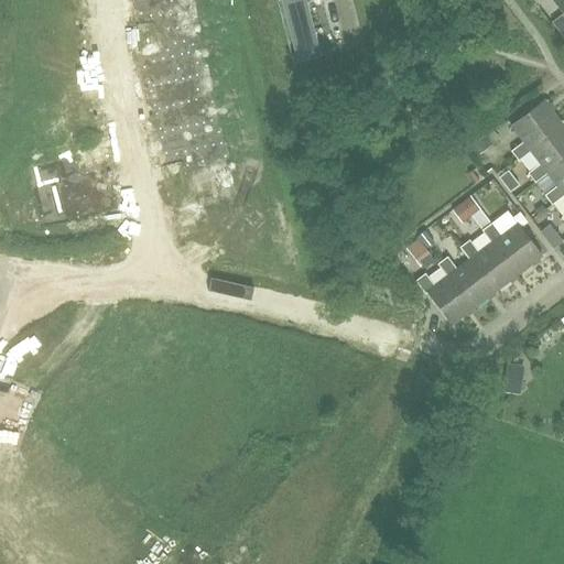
[(138,0),(140,19),(165,17),(166,35),(194,29),(192,0),(138,0)]
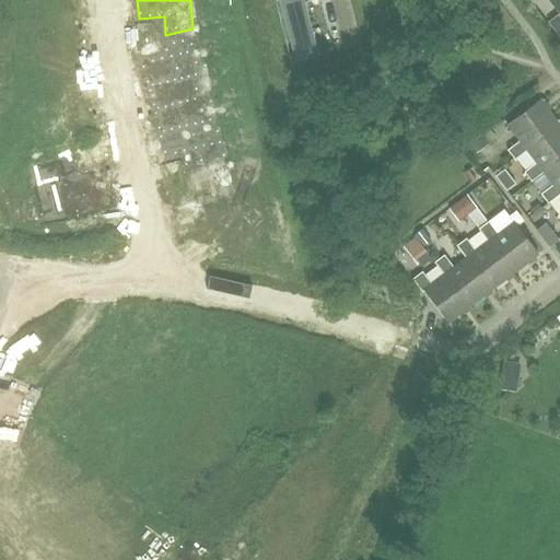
[(304,0),(286,0),(281,1),(298,60),(318,55),(304,0)]
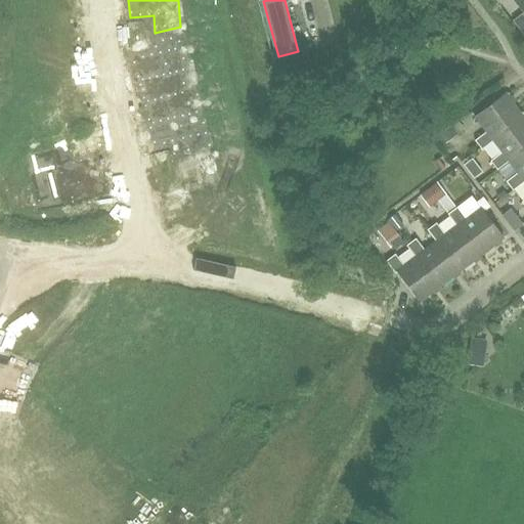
[(523,0),(518,0),(515,3),(523,15),(515,24),(523,36),(523,0)]
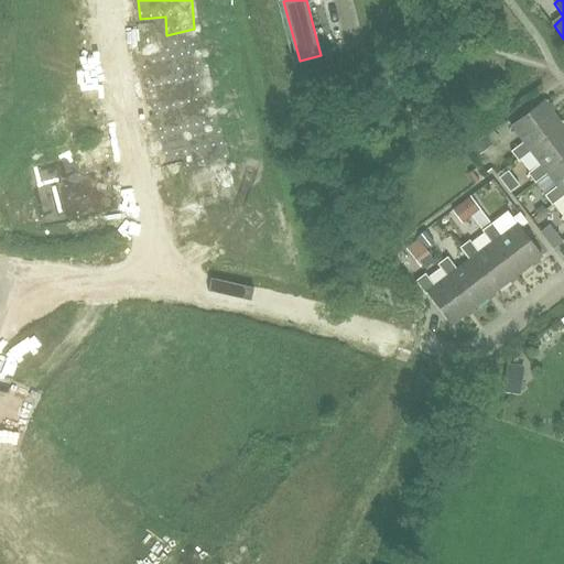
[(167,57),(142,64),(148,88),(194,76),(194,77),(199,76),(190,35),(163,42),(167,57)]
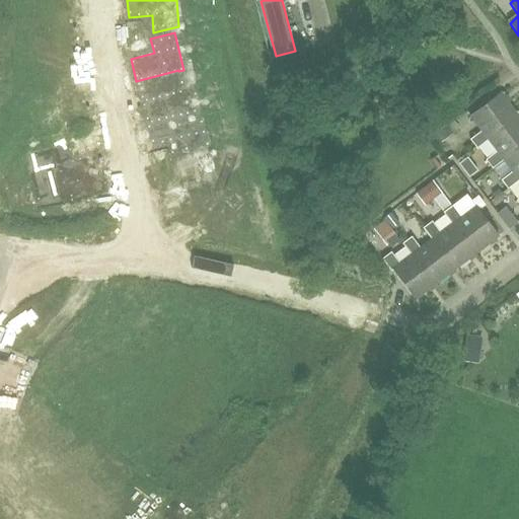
[(38,67),(9,74),(13,89),(28,85),(33,106),(79,95),(75,80),(71,81),(69,73),(50,78),(42,80),(38,67)]
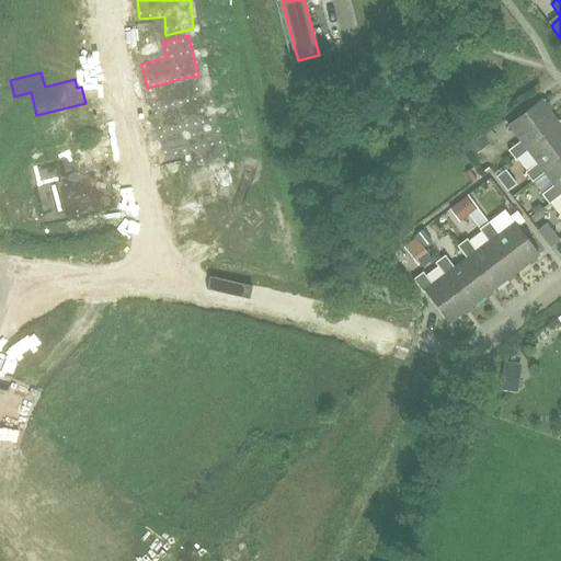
[(250,72),(241,75),(244,88),(253,84),(250,72)]
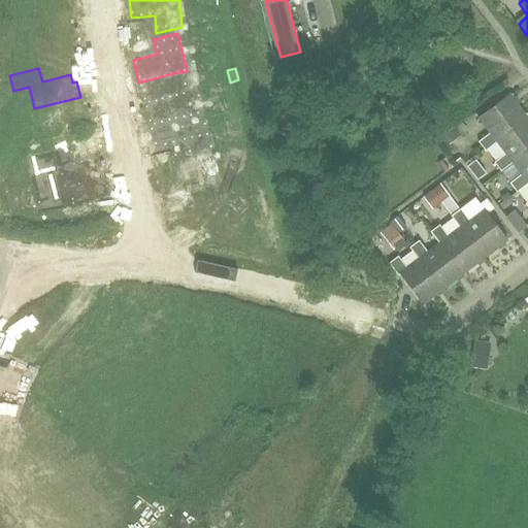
[(182,71),(138,83),(144,104),(187,93),(182,72),(182,71)]
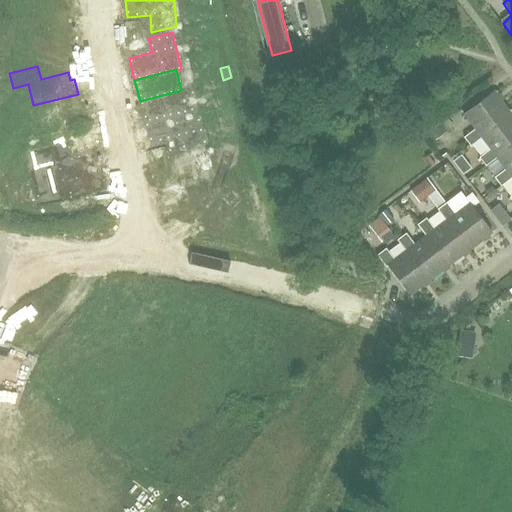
[(238,85),(230,88),(233,99),(241,97),(238,85)]
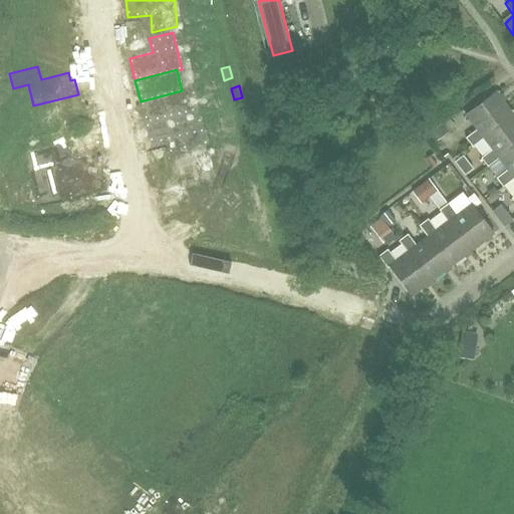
[(182,90),(141,101),(146,122),(188,111),(187,110),(182,90)]
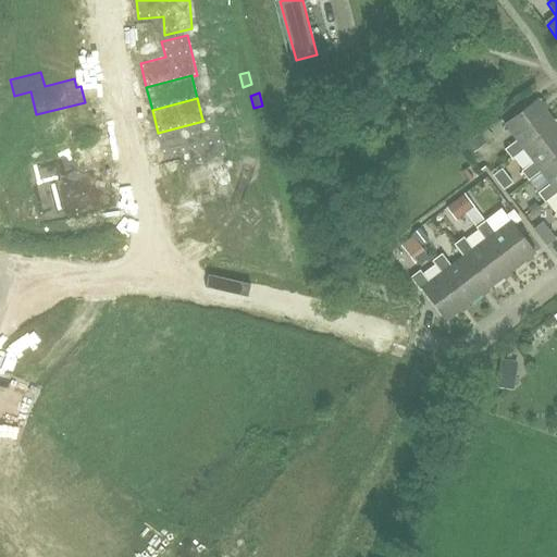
[(511,159),(523,150),(556,125),(536,100),(504,125),(516,140),(504,149),(511,159)]
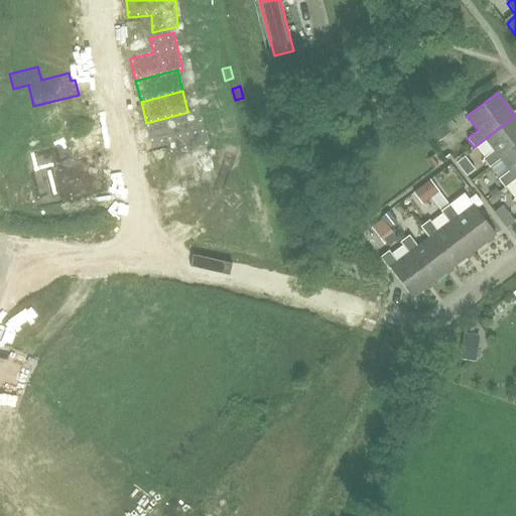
[(188,112),(146,123),(151,144),(166,141),(174,139),(177,151),(211,143),(208,129),(203,130),(197,109),(187,111),(188,112)]
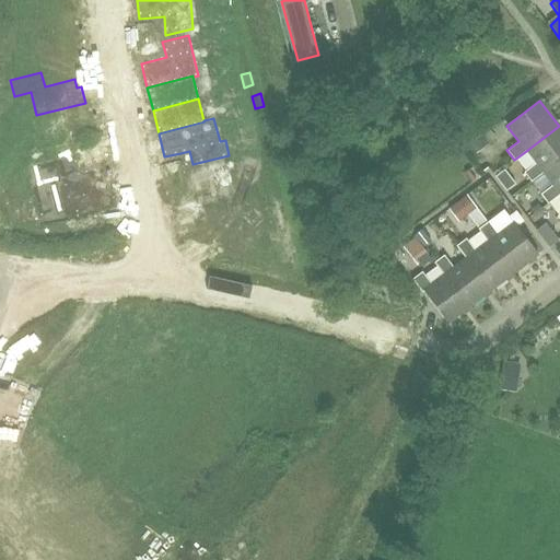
[(531,182),(543,173),(559,159),(559,127),(559,126),(526,151),(535,163),(523,172),(531,182)]
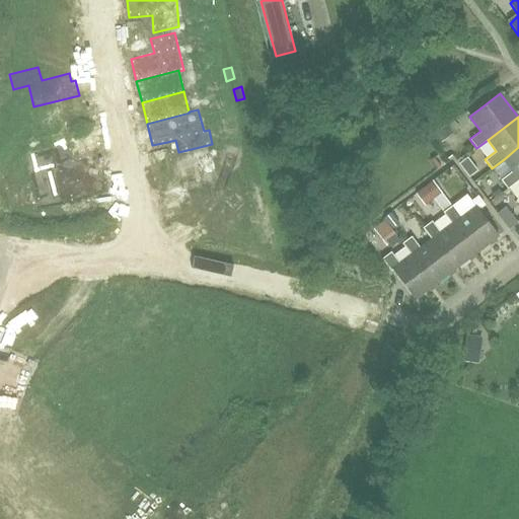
[(460,129),(453,120),(435,133),(442,142),(460,129)]
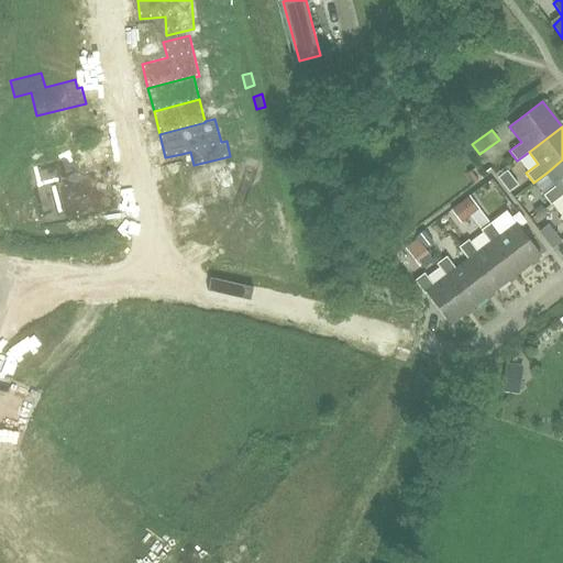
[(271,134),(255,139),(260,153),(274,150),(271,134)]
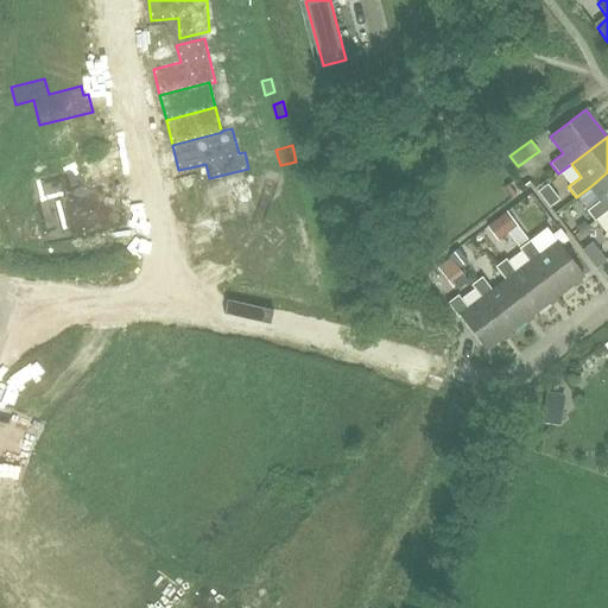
[(607,172),(589,188),(599,201),(586,210),(594,221),(607,211),(607,210),(607,172)]
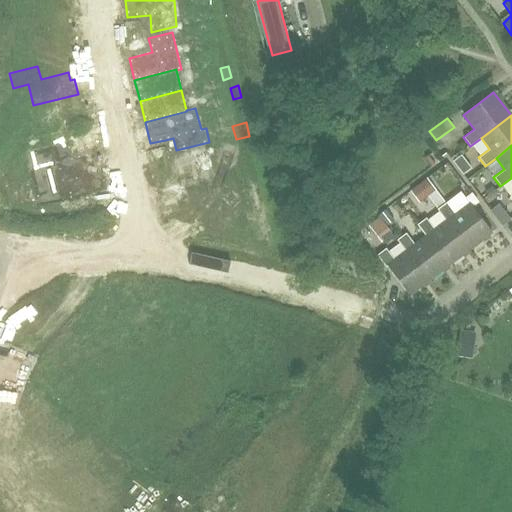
[(95,180),(99,179),(95,165),(91,166),(88,154),(69,159),(58,162),(55,149),(31,155),(34,169),(46,166),(53,194),(59,192),(60,196),(80,191),(79,188),(96,183),(95,180)]
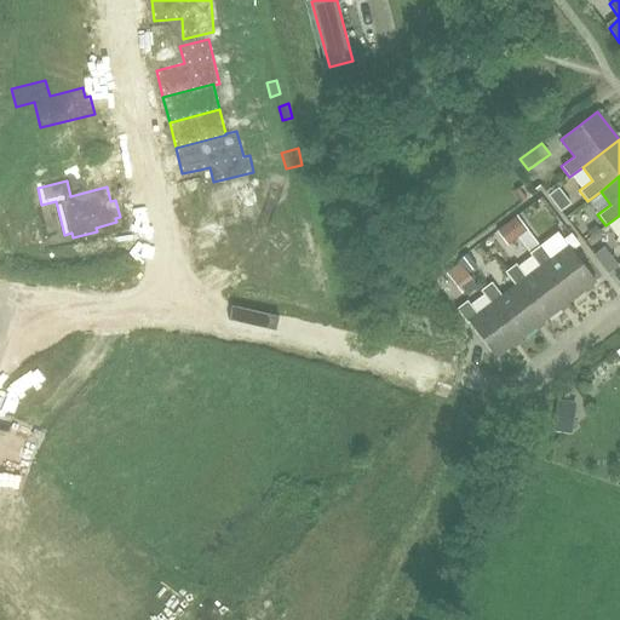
[(195,225),(190,227),(195,245),(248,231),(242,206),(260,201),(256,183),(222,191),(225,207),(216,210),(193,216),(195,225)]
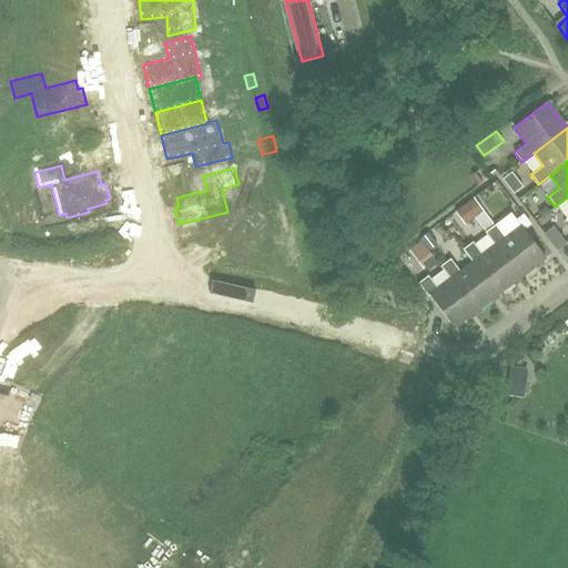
[(23,169),(0,174),(0,196),(28,190),(23,169)]
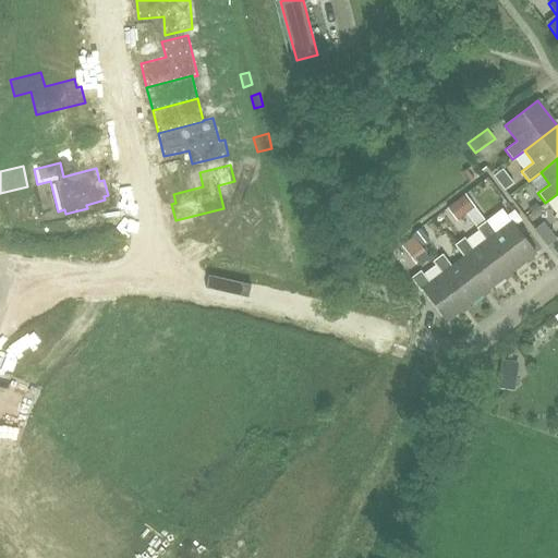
[(501,171),(493,178),(504,192),(512,185),(501,171)]
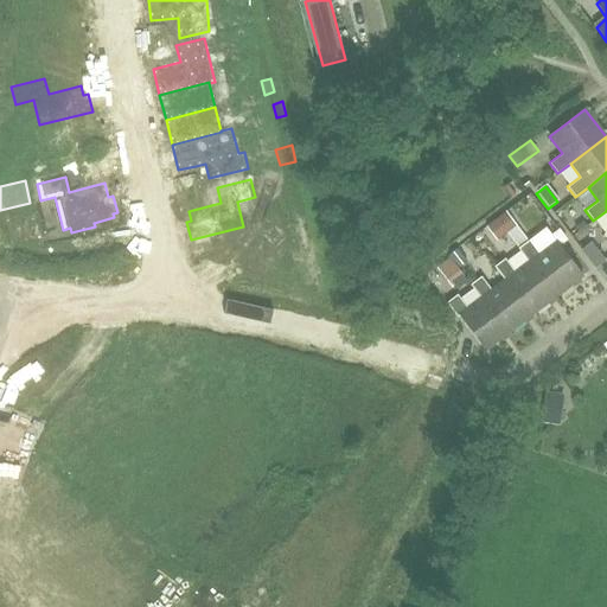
[(517,248),(528,262),(554,298),(582,276),(545,228),(517,248)]
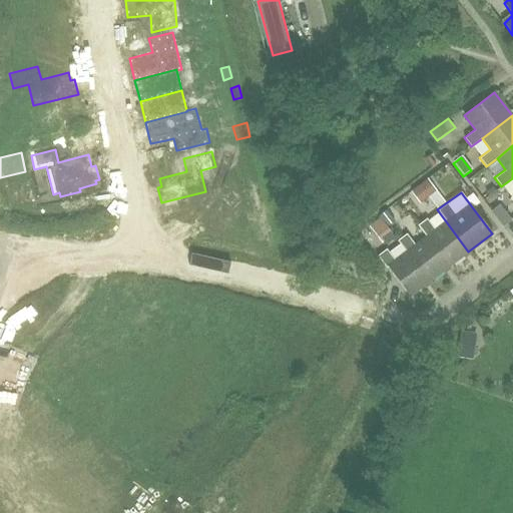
[(498,204),(490,211),(502,226),(510,220),(498,204)]
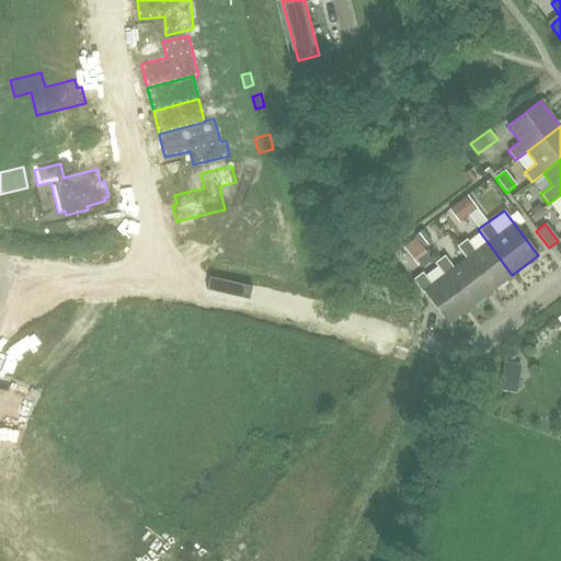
[(415,268),(434,256),(423,238),(403,249),(415,268)]
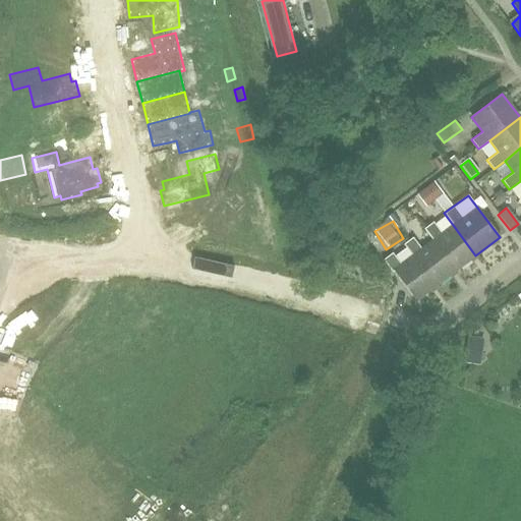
[(475,255),(453,225),(442,233),(432,222),(423,229),(432,240),(455,271),(475,255)]
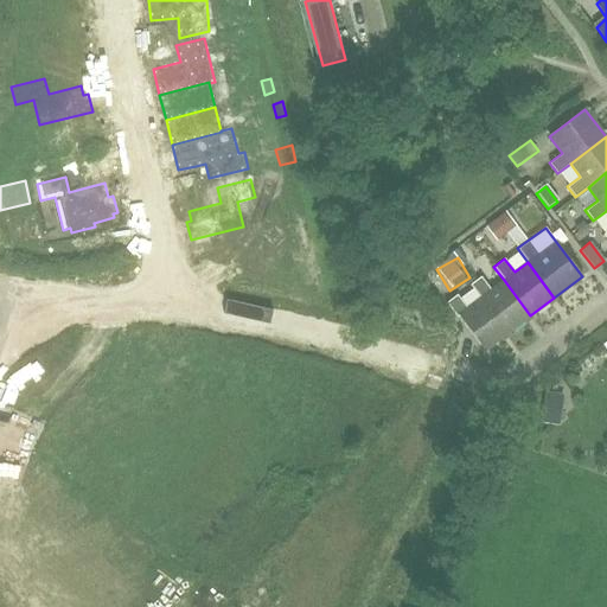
[(530,315),(504,280),(490,289),(480,276),(470,285),(480,298),(506,333),(530,315)]
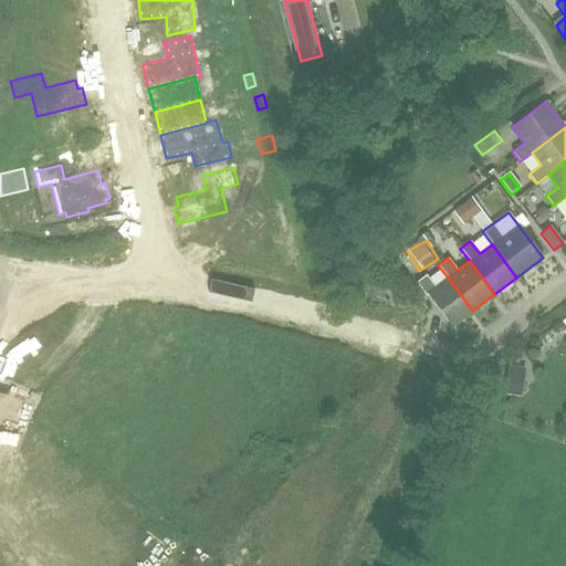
[(472,311),(448,278),(435,286),(426,274),(416,282),(426,295),(428,294),(452,326),(472,311)]
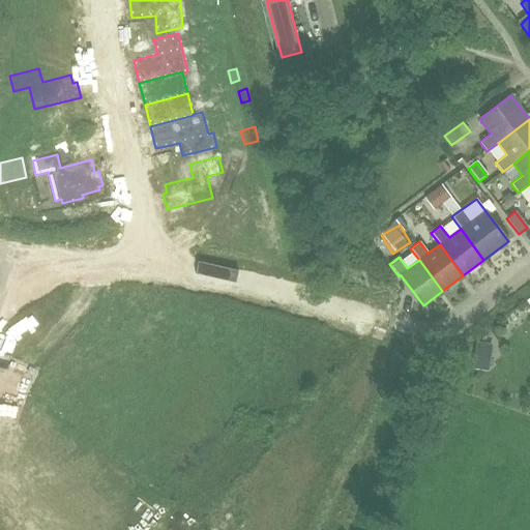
[(492,345),(476,343),(473,370),(489,371),(492,345)]
